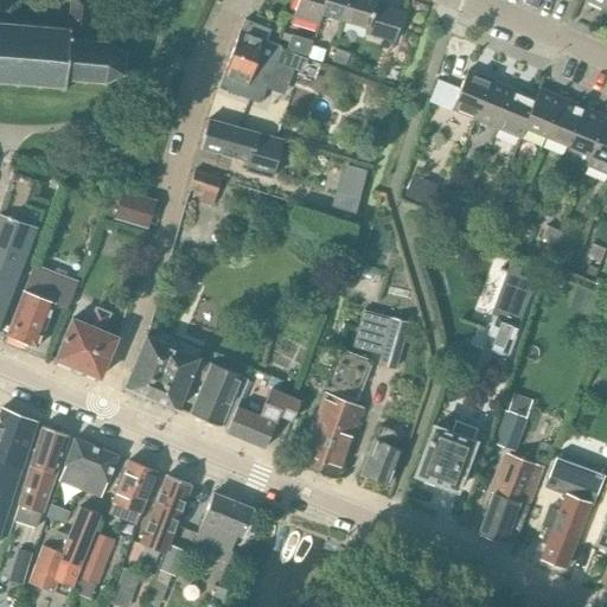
[(90,39),(93,0),(69,0),(68,29),(0,21),(0,82),(65,88),(66,80),(104,83),(125,75),(126,53),(129,52),(127,50),(123,51),(108,40),(90,39)]
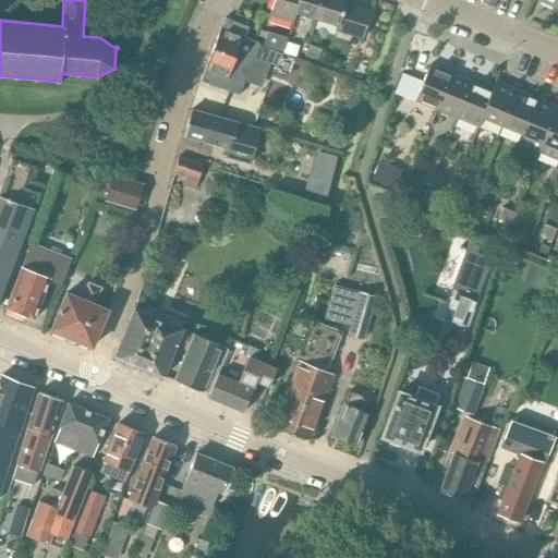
[(295,14),(298,0),(273,0),(268,16),(292,24),(295,14)]
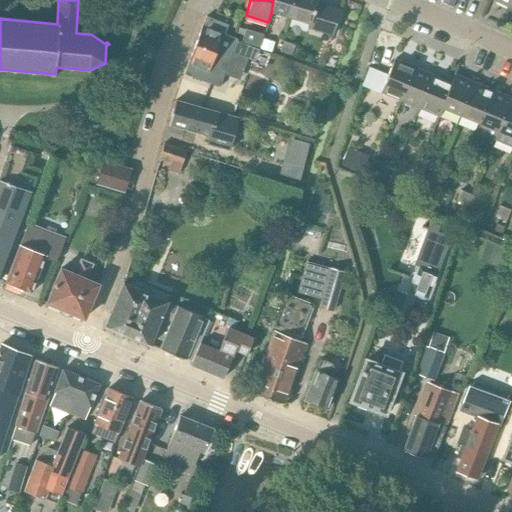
[(290,18),(294,0),(273,0),(271,13),(290,18)]
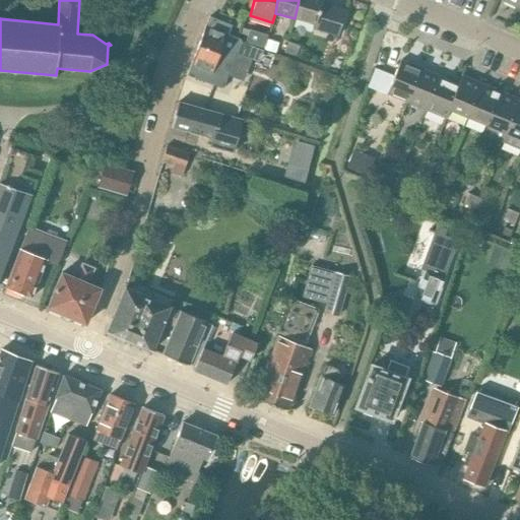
[(313,24),(321,3),(321,0),(299,0),(295,18),(313,24)]
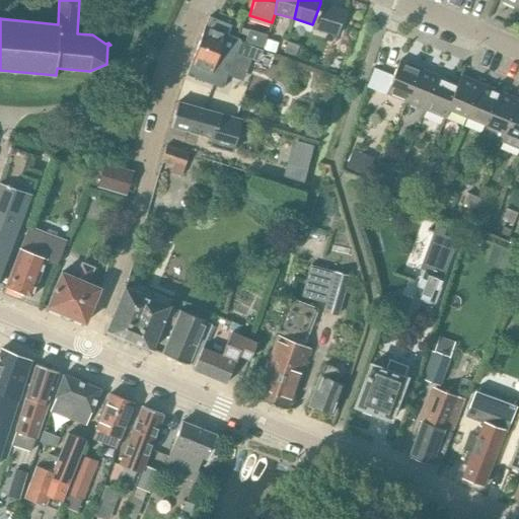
[(320,3),(312,24),(311,29),(337,36),(345,10),(320,3)]
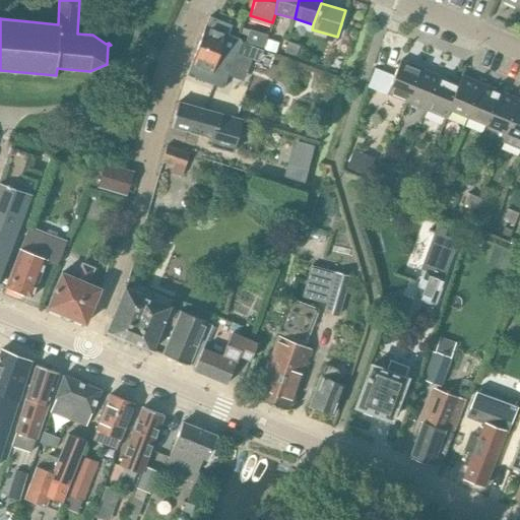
[(191,65),(187,75),(222,89),(233,64),(241,40),(228,35),(231,25),(215,19),(209,17),(209,16),(205,26),(196,50),(191,65)]
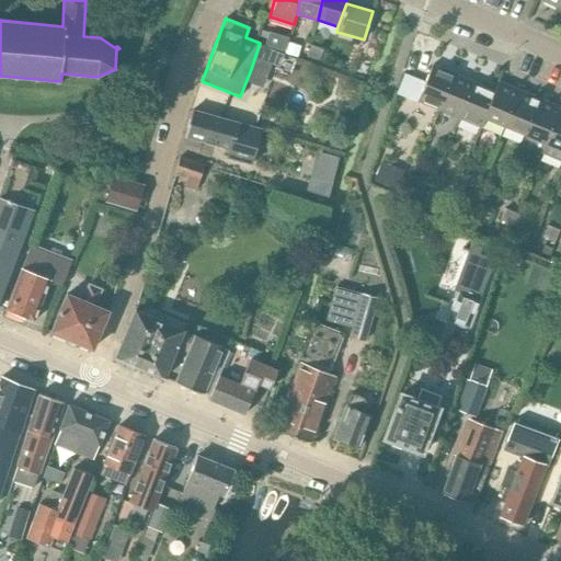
[(268,32),(264,46),(284,52),(288,38),(268,32)]
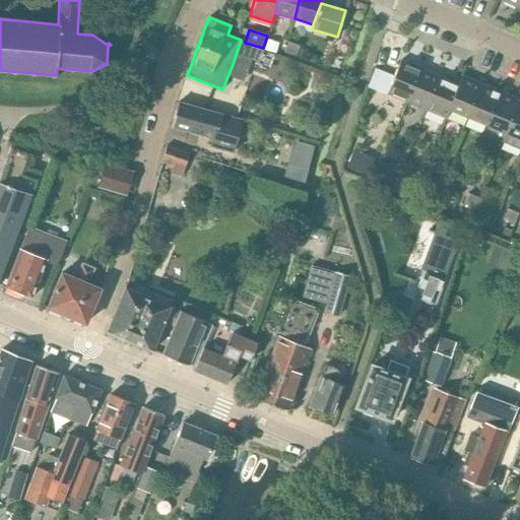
[(267,40),(264,51),(275,54),(277,43),(267,40)]
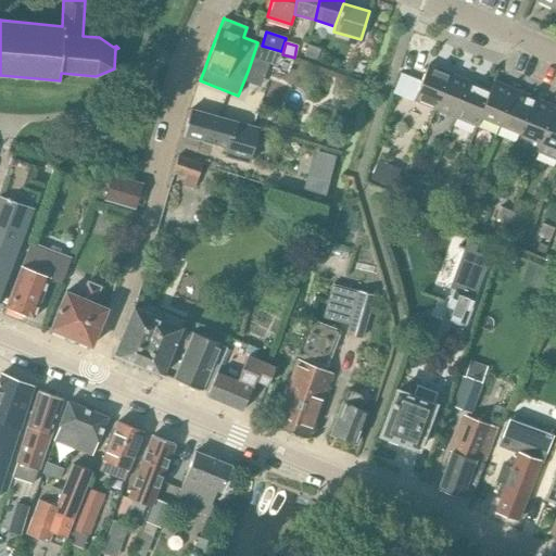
[(315,61),(319,50),(307,45),(303,57),(315,61)]
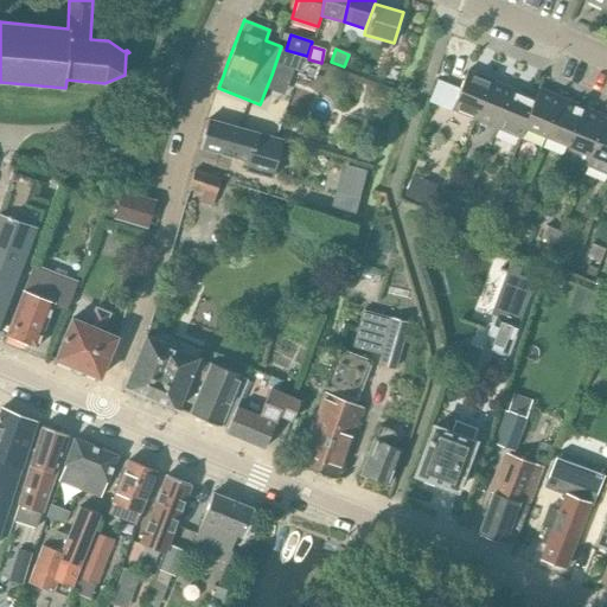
[(474,120),(491,80),(467,70),(451,110),(474,120)]
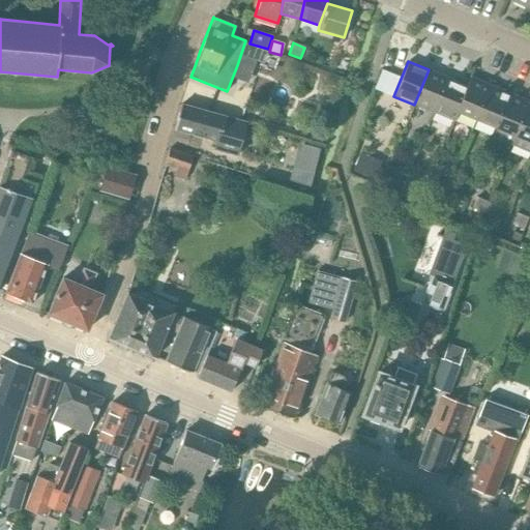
[(434,113),(448,78),(429,69),(414,105),(434,113)]
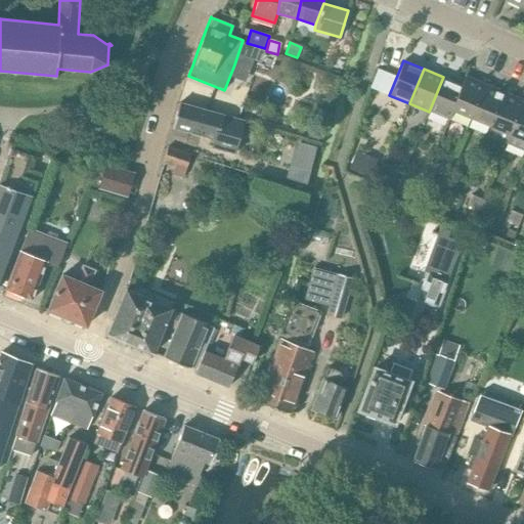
[(471,119),(485,84),(465,76),(461,84),(462,85),(448,120),(449,121),(452,112),(471,119)]
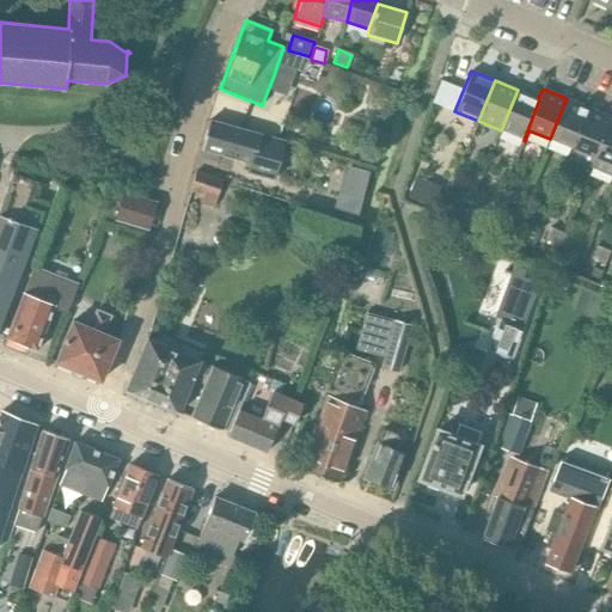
[(539,99),(538,98),(518,90),(501,130),(524,140),(539,99)]
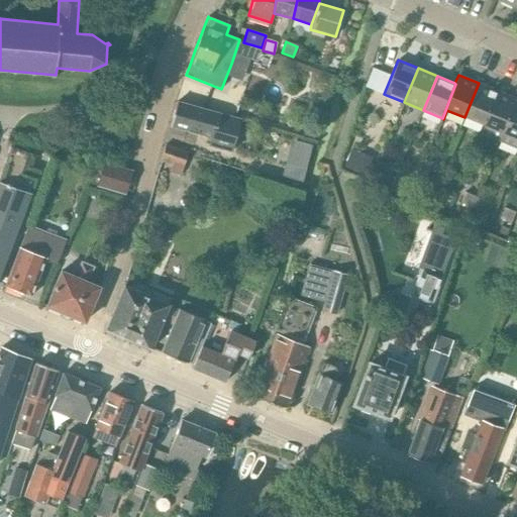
[(484,125),(497,91),(479,83),(464,117),(484,125)]
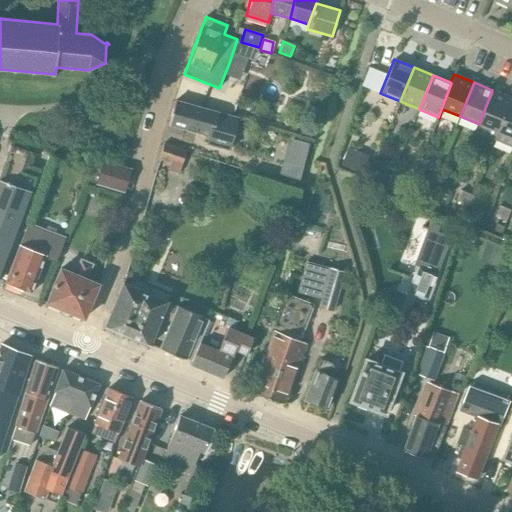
[(495,140),(511,98),(492,90),(479,124),(479,125),(476,132),(495,140)]
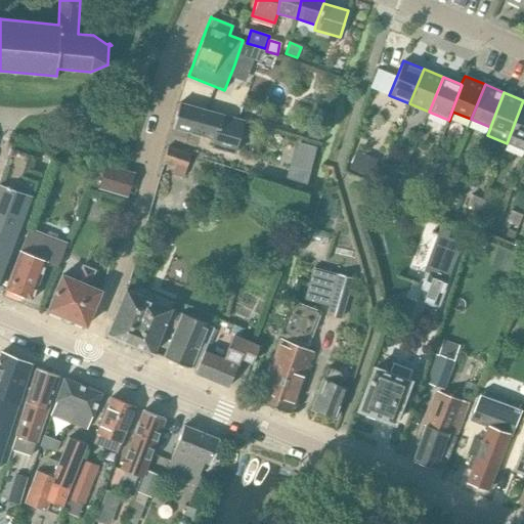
[(523,149),(523,100),(507,143),(523,149)]
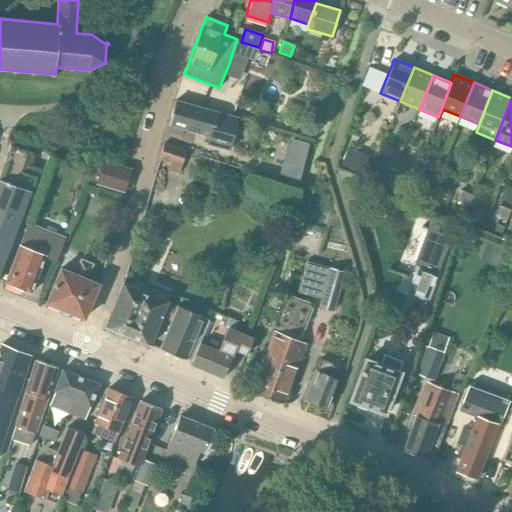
[(229,152),(239,119),(221,114),(175,101),(168,125),(207,137),(205,146),(229,152)]
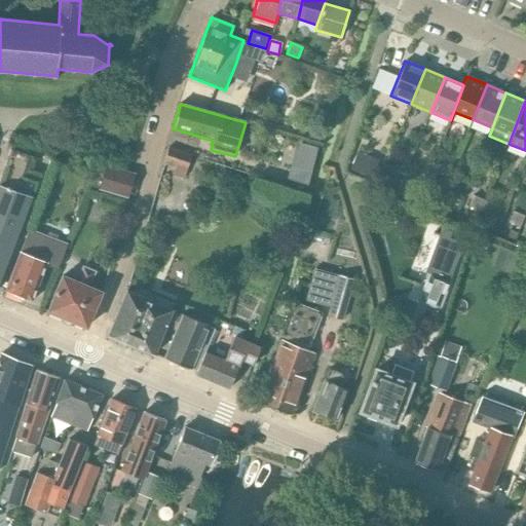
[(311,172),(317,148),(296,143),(290,166),(311,172)]
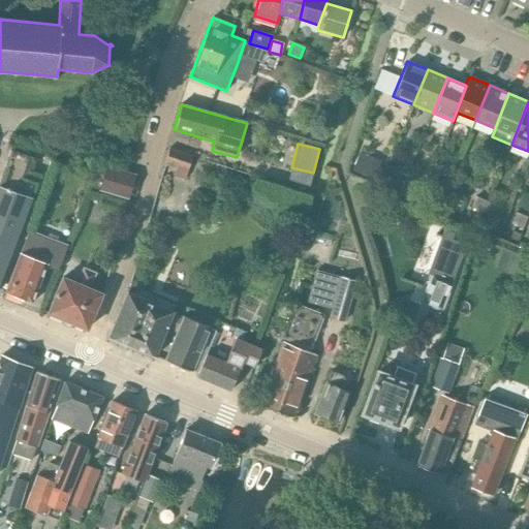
[(185,179),(192,157),(193,156),(169,148),(163,164),(176,168),(173,175),(185,179)]
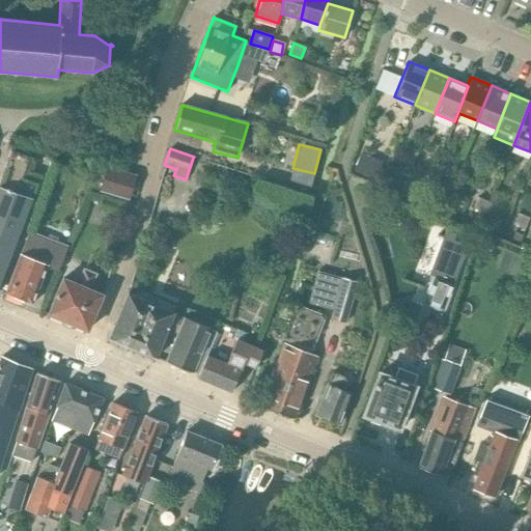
[(10,151),(0,179),(0,280),(30,200),(36,202),(50,166),(43,163),(33,160),(32,160),(29,158),(25,157),(21,156),(19,155),(10,151)]
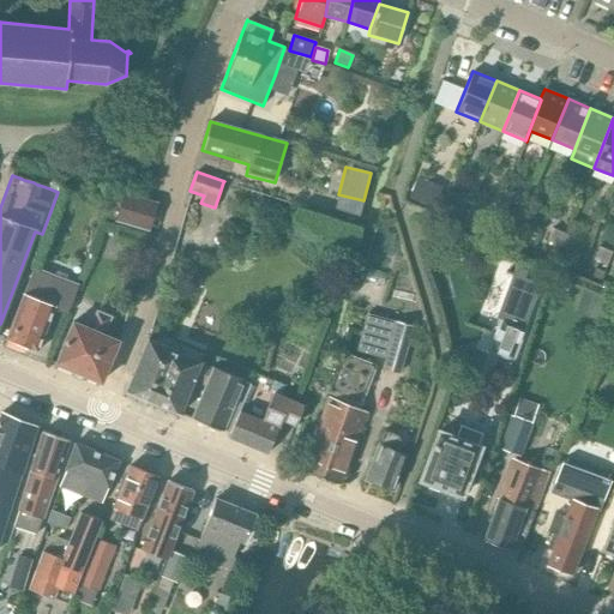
[(409,198),(433,209),(441,187),(417,178),(409,198)]
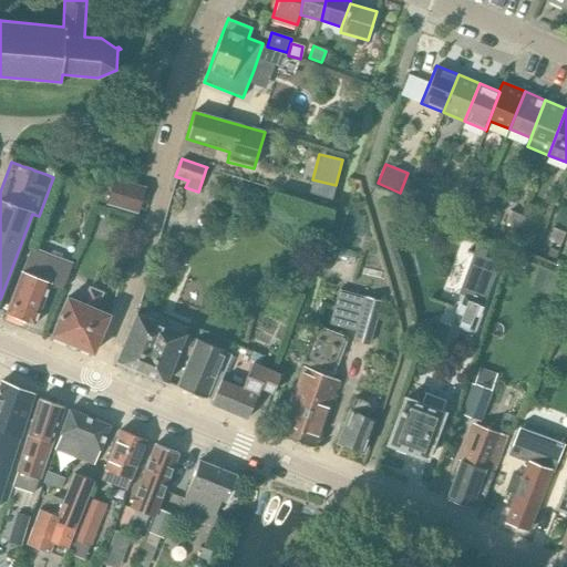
[(107,205),(137,214),(145,192),(115,182),(107,205)]
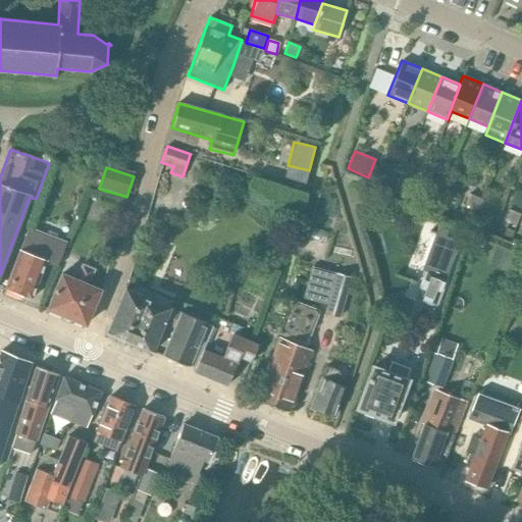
[(374,185),(388,190),(394,177),(379,172),(374,185)]
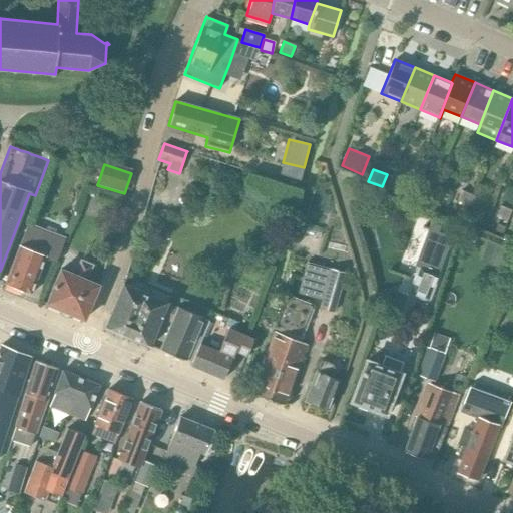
[(392,175),(387,188),(401,194),(406,180),(392,175)]
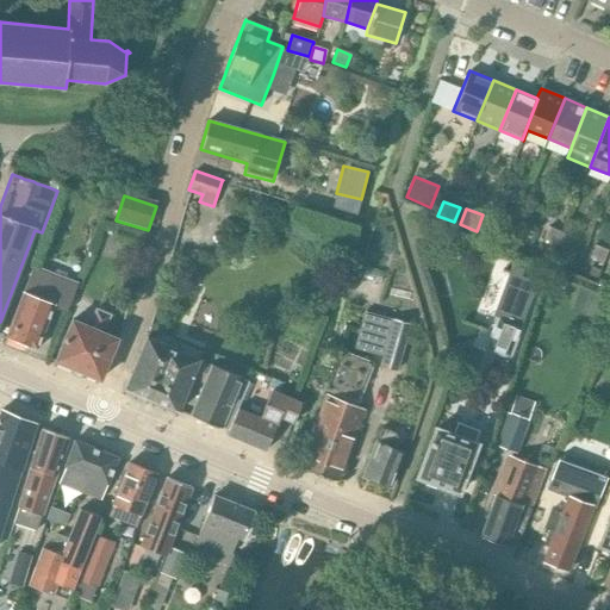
[(512,228),(517,215),(503,209),(497,222),(512,228)]
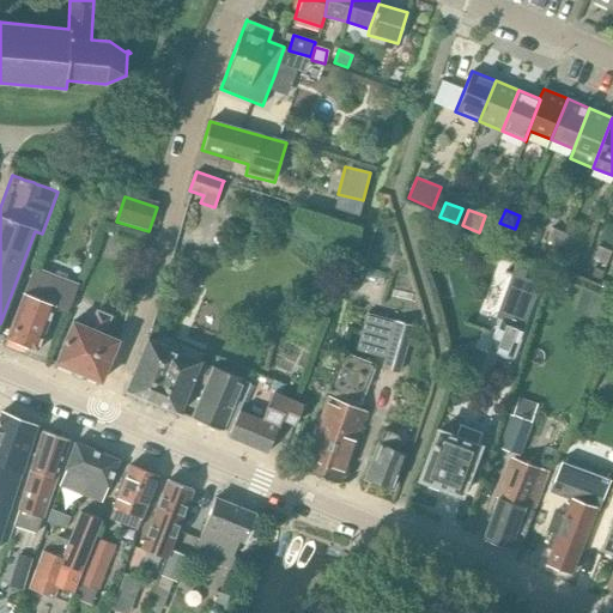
[(520,216),(515,229),(526,234),(532,220),(520,216)]
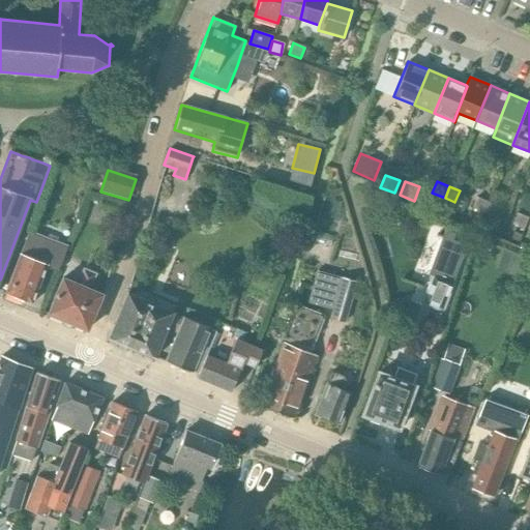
[(121,218),(126,202),(102,195),(97,210),(121,218)]
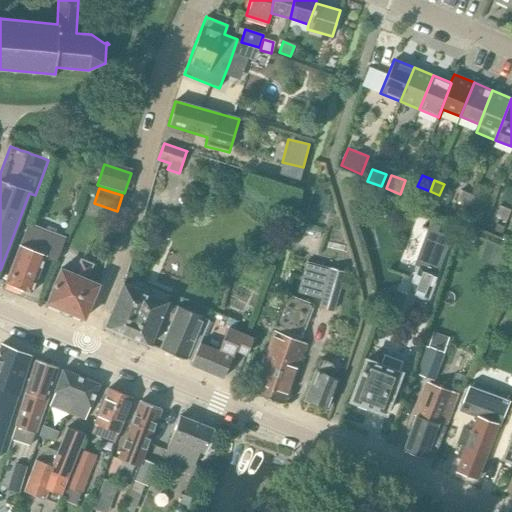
[(468,206),(472,195),(460,190),(456,201),(468,206)]
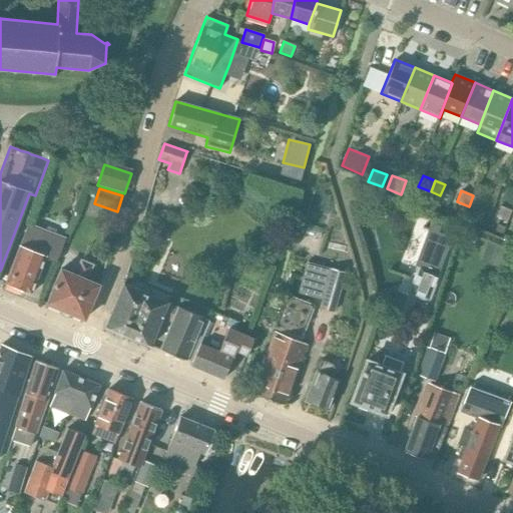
[(473,195),(469,206),(479,210),(483,199),(473,195)]
